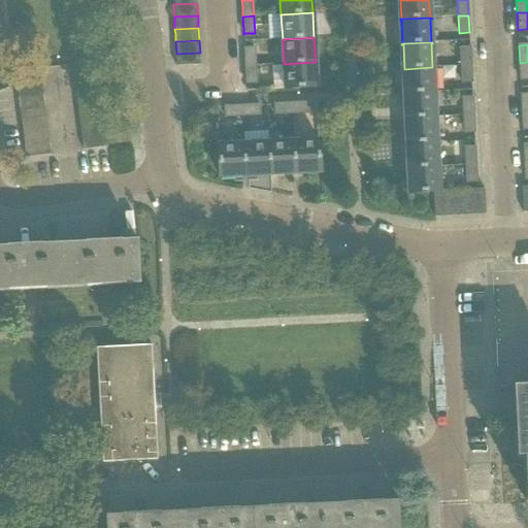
[(245,48),(244,48),(245,66),(246,66),(257,65),(256,47),(245,48)]
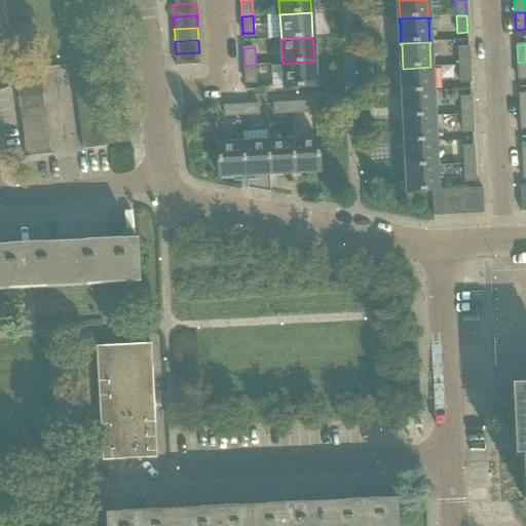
[(458,47),(459,66),(468,65),(468,47),(458,47)]
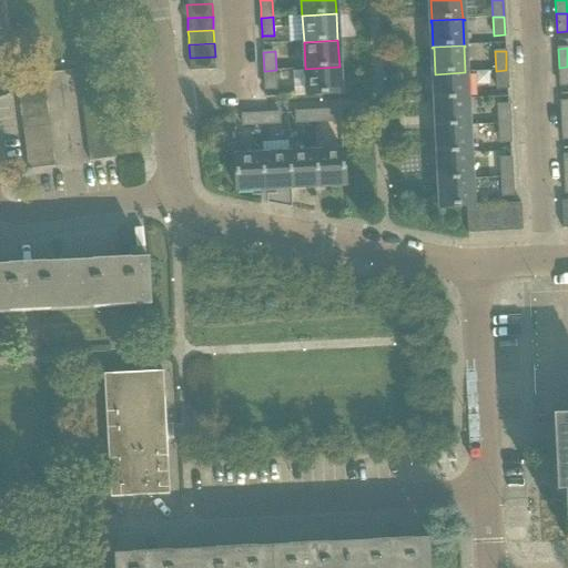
[(215,57),(190,58),(191,71),(215,70),(215,57)]
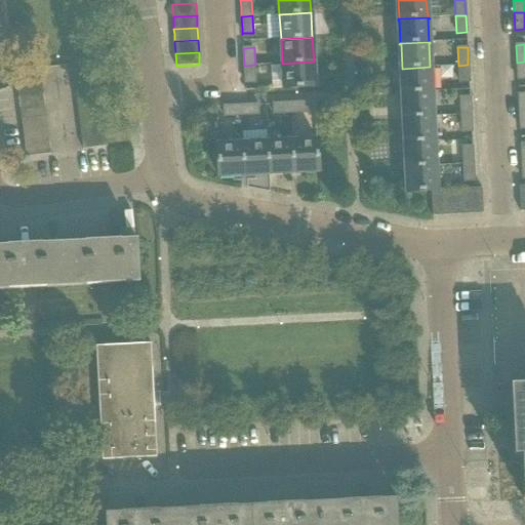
[(96,61),(72,64),(73,76),(98,73),(96,61)]
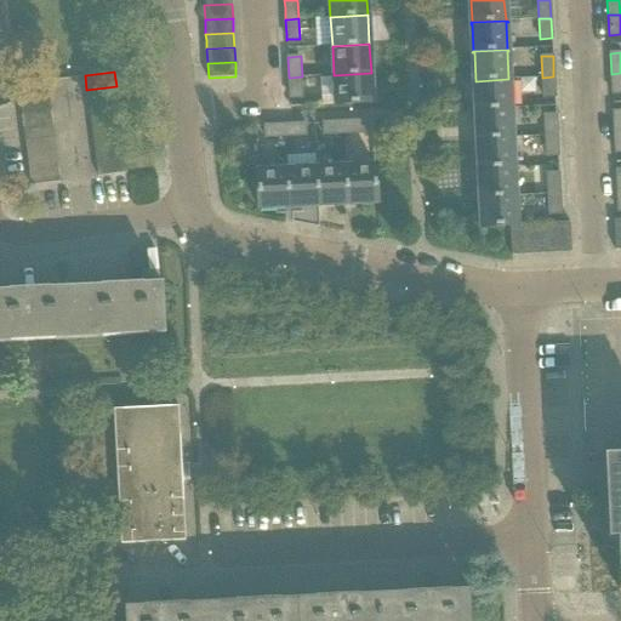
[(371,73),(334,75),(335,106),(372,103),(371,73)]
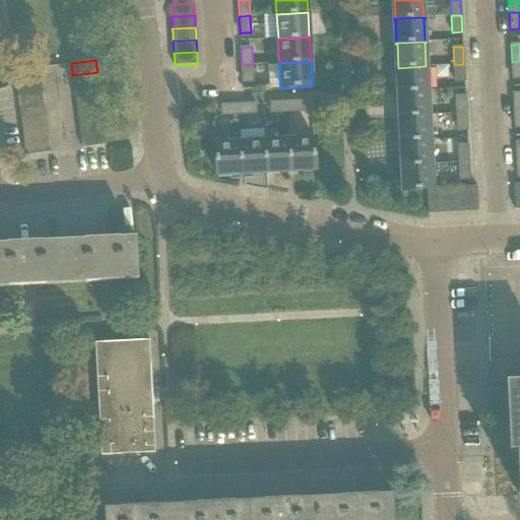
[(243,65),(242,65),(243,82),(244,82),(254,81),(253,64),(243,65)]
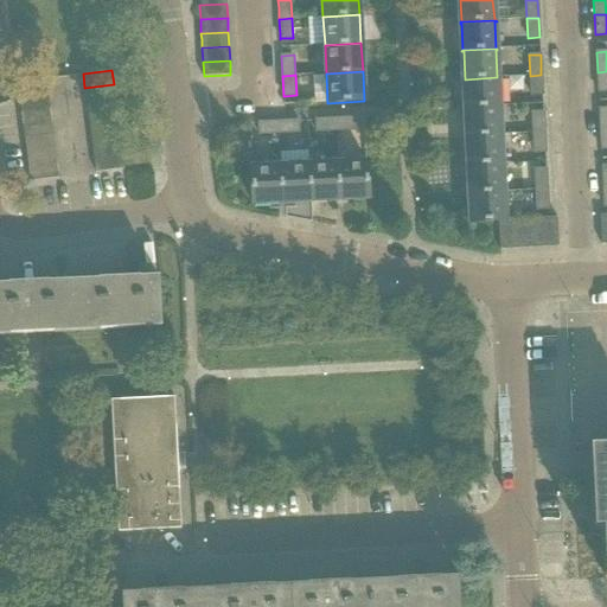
[(541,75),(530,76),(531,95),(542,94),(541,75)]
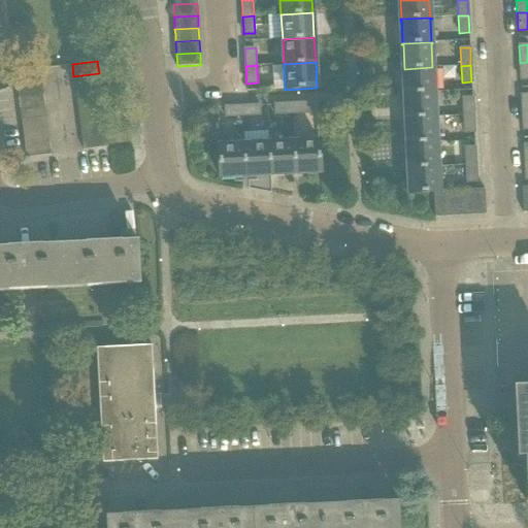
[(404,69),(403,69),(403,70),(404,70),(405,94),(433,92),(432,68),(433,68),(433,67),(432,67),(404,69)]
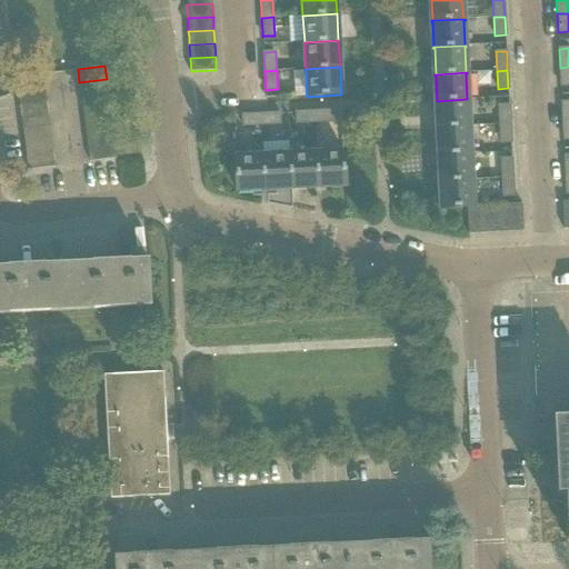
[(17,78),(19,91),(46,88),(43,75),(17,78)]
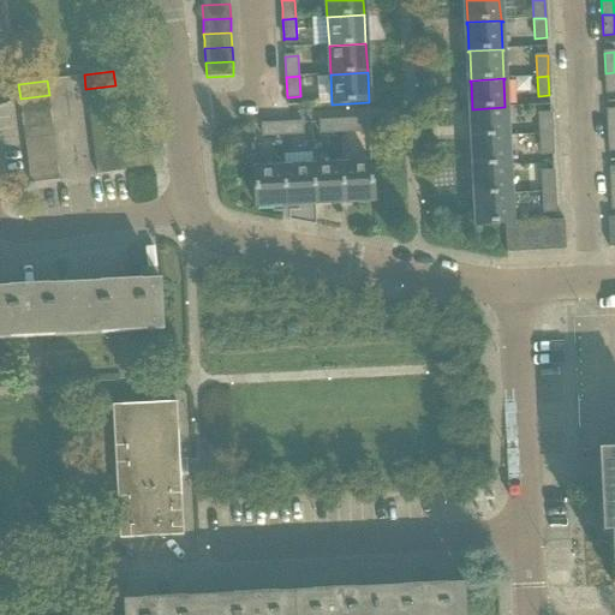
[(115,85),(85,89),(88,103),(117,100),(115,85)]
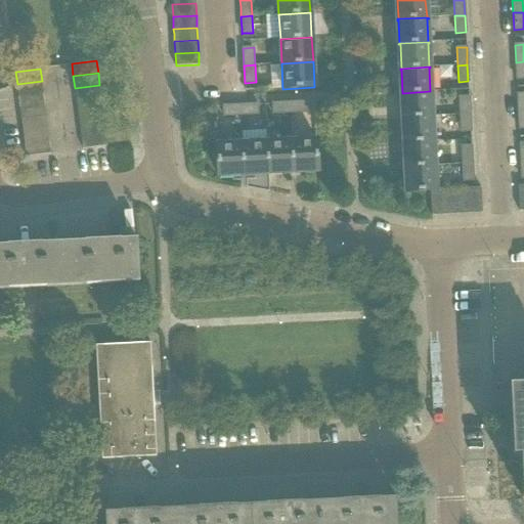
[(17,84),(18,96),(43,93),(42,81),(17,84)]
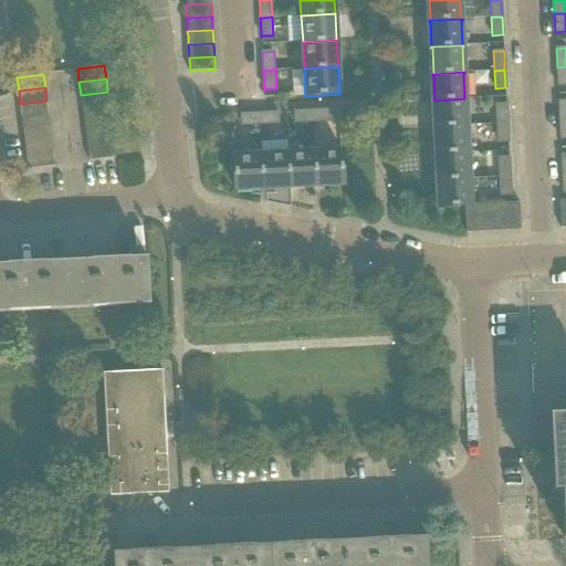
[(107,92),(81,95),(83,108),(109,105),(107,92)]
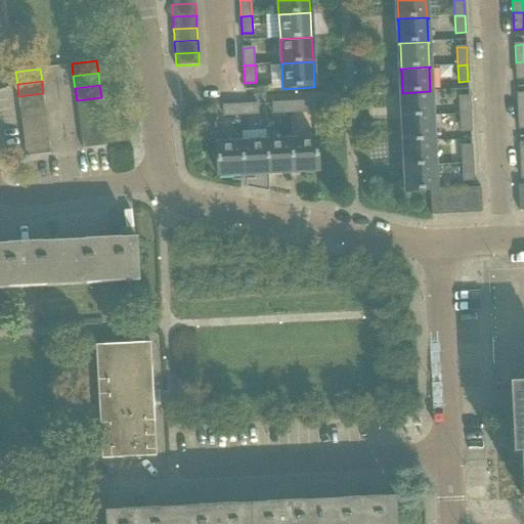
[(430,91),(401,93),(401,94),(402,93),(403,118),(432,116),(431,92),(432,92),(432,91),(430,91)]
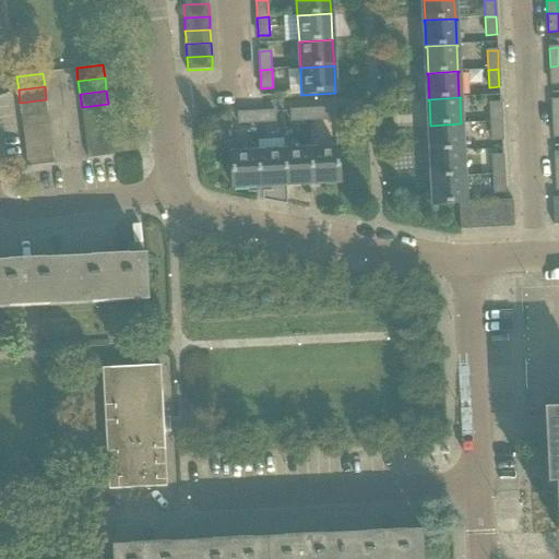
[(20,103),(22,116),(48,113),(46,99),(20,103)]
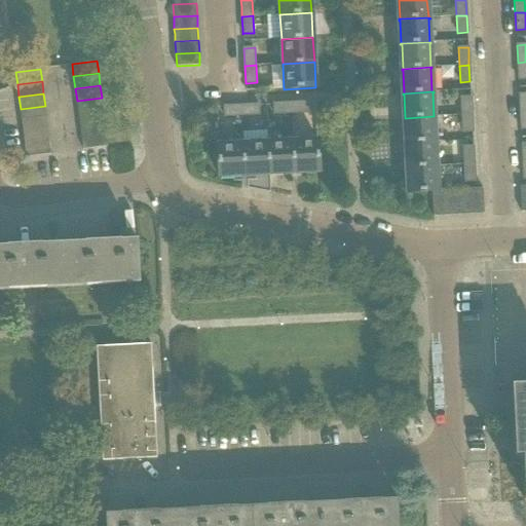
[(460,98),(461,115),(472,114),(471,97),(460,98)]
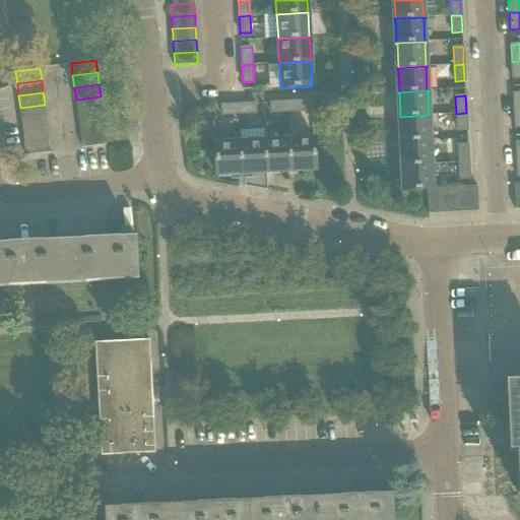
[(101,96),(76,100),(77,112),(103,109),(101,96)]
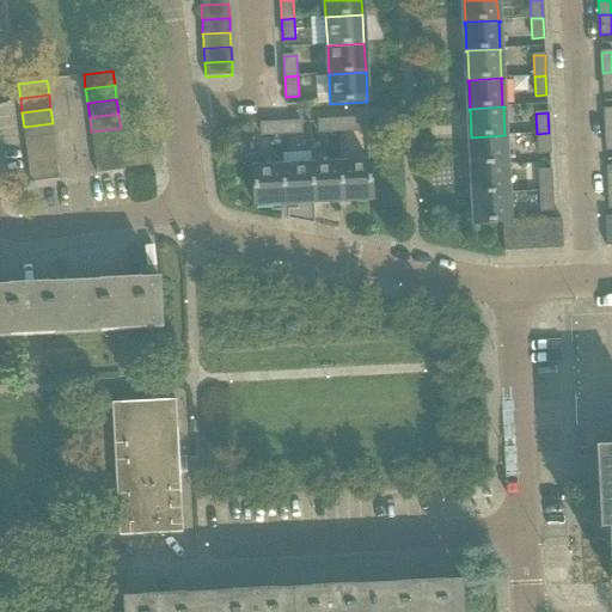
[(338,132),(338,120),(318,121),(319,133),(338,132)]
